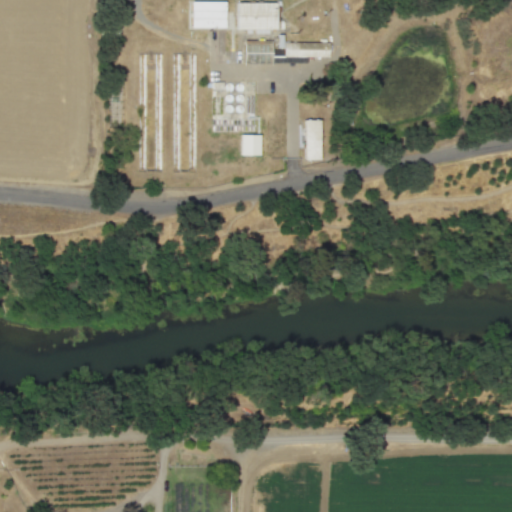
[(193,2),(226,2),(226,29),(192,29),(193,2)]
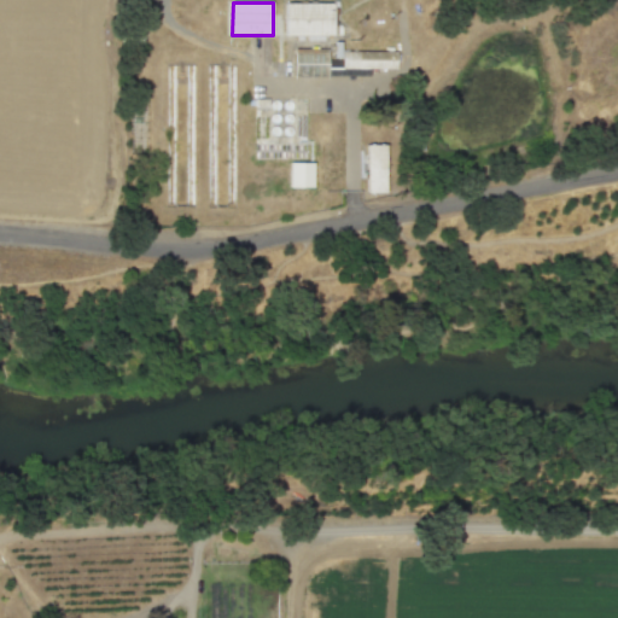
[(287,5),(336,5),(336,39),(286,38),(287,5)]
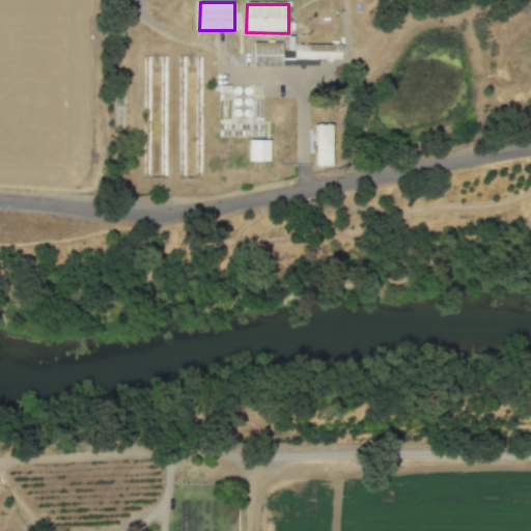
[(282,45),(282,68),(255,68),(255,45),(282,45)]
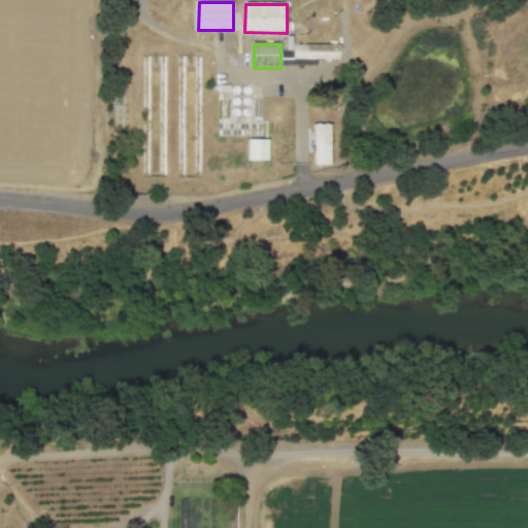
[(294,45),(339,45),(339,59),(294,59),(294,45)]
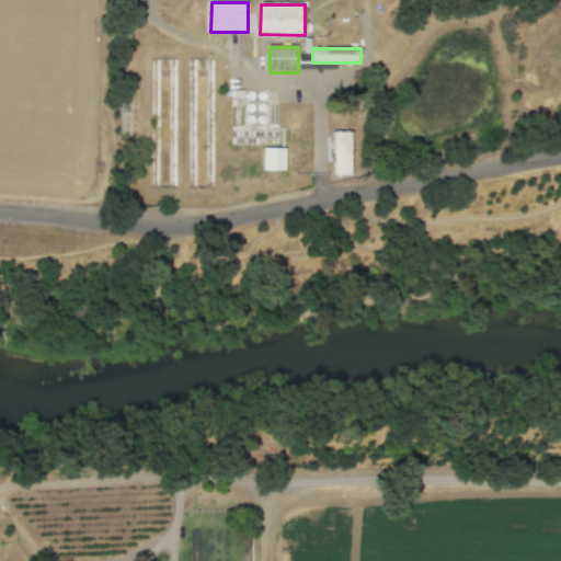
[(333,132),(351,130),(353,176),(335,178),(333,132)]
